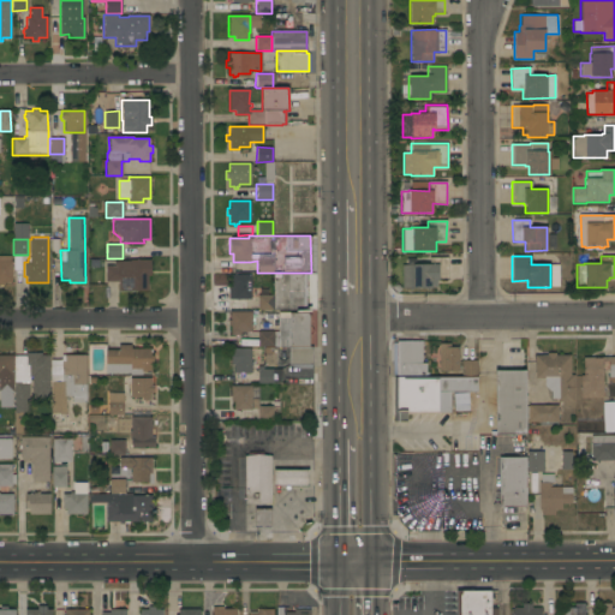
[(401,266),(412,264),(429,264),(429,258),(447,257),(447,279),(439,279),(439,281),(436,281),(436,286),(430,286),(430,288),(402,288),(401,266)]
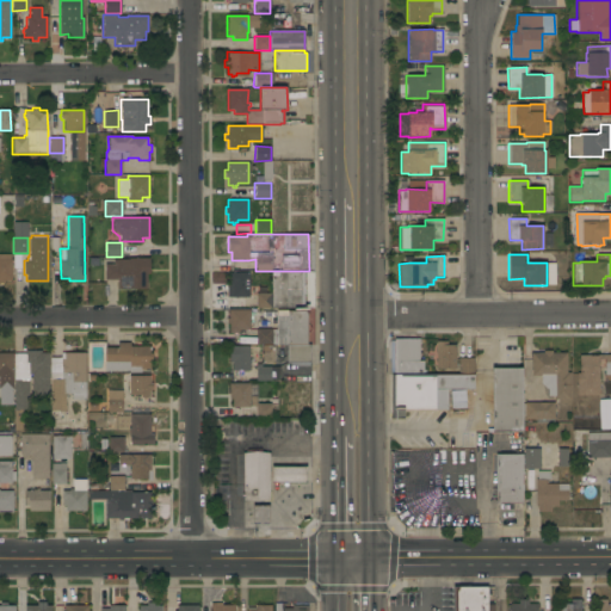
[(117,289),(117,281),(104,281),(105,264),(113,264),(113,259),(129,259),(129,258),(149,258),(149,275),(147,273),(147,289),(117,289)]
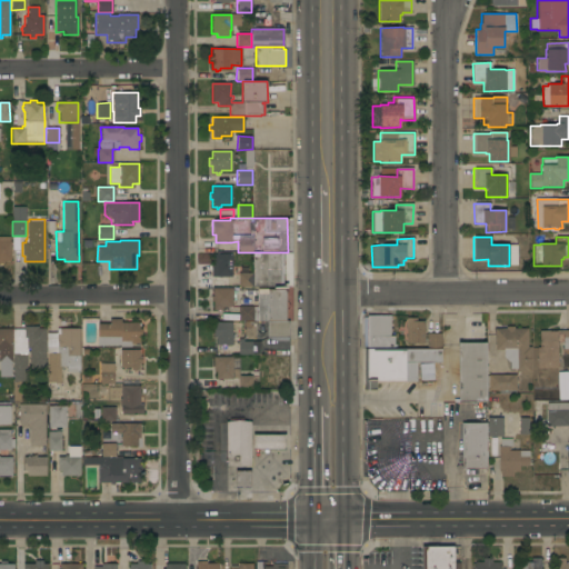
[(0,241),(11,241),(11,261),(3,261),(3,265),(0,265),(0,241)]
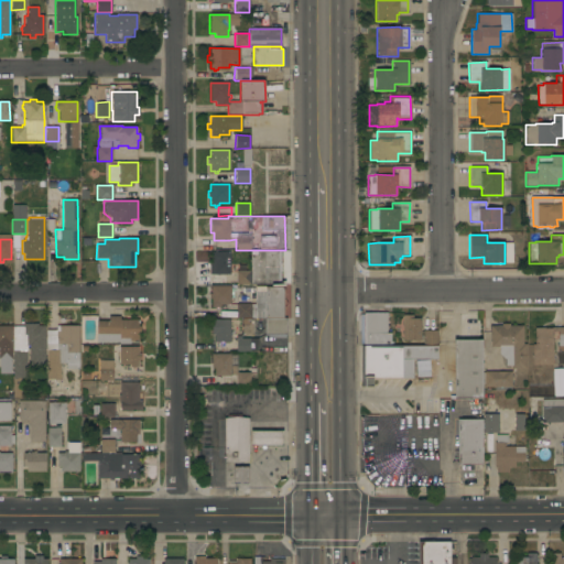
[(280,284),(266,284),(266,288),(283,288),(283,289),(284,289),(284,316),(283,316),(283,318),(264,318),(255,318),(255,284),(236,284),(236,283),(235,283),(235,273),(236,273),(236,271),(250,271),(250,250),(280,250),(280,284)]
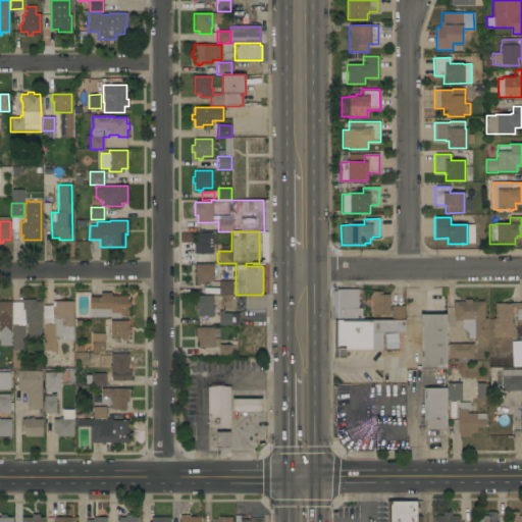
[(212,233),(212,243),(214,243),(214,250),(212,250),(212,254),(198,254),(198,247),(195,247),(195,233),(212,233)]
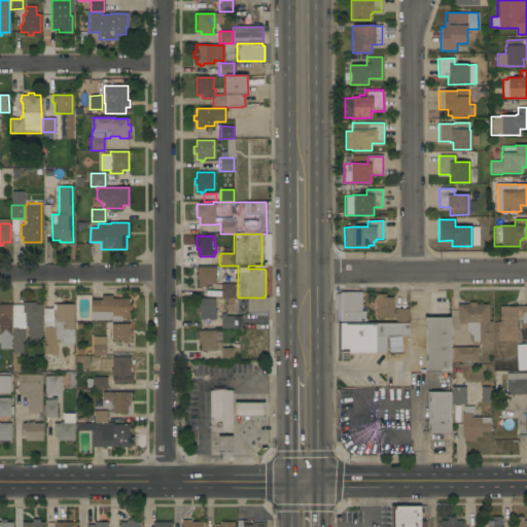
[(215,267),(215,284),(205,284),(205,287),(198,287),(198,279),(195,279),(195,274),(198,274),(198,268),(215,267)]
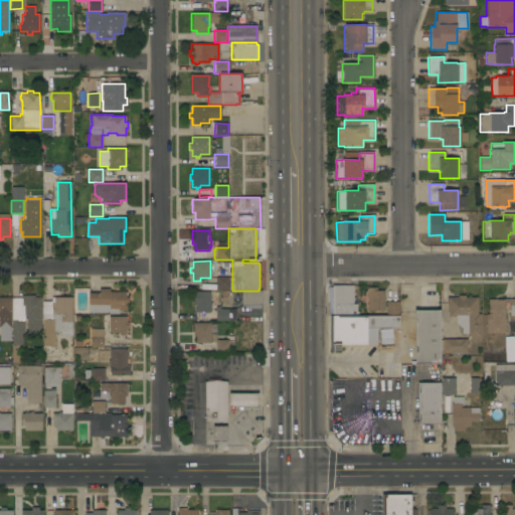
[(215,278),(216,278),(228,278),(231,278),(232,290),(215,291),(215,278)]
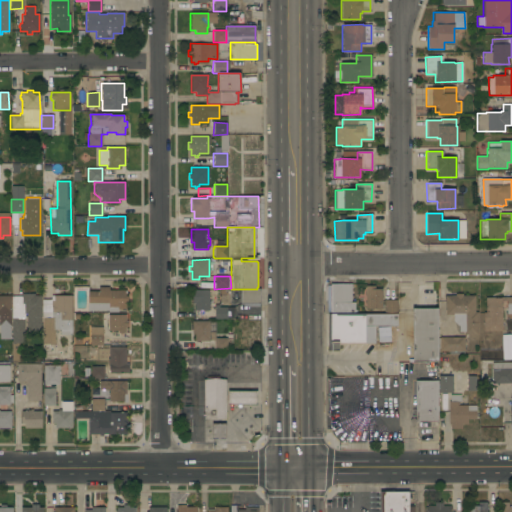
[(330,313),(330,312),(326,312),(326,285),(330,285),(330,284),(351,284),(351,302),(354,302),(354,313),(330,313)]
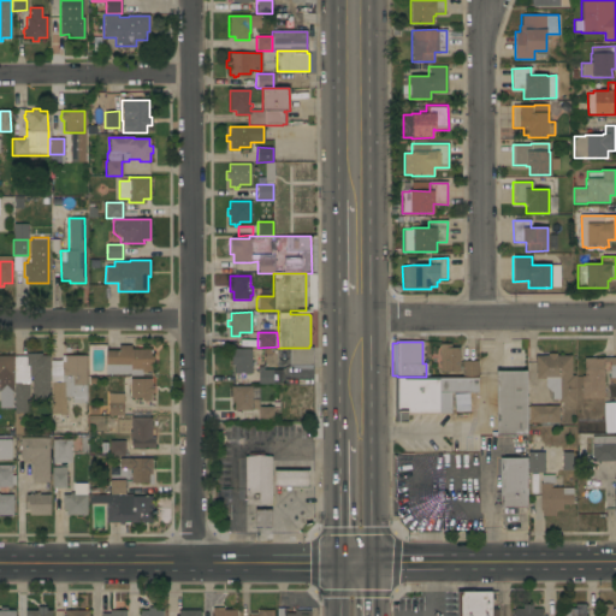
[(105,374),(105,350),(118,350),(118,345),(131,345),(131,349),(150,349),(150,356),(154,356),(154,363),(152,363),(152,372),(147,372),(147,373),(143,373),(143,372),(142,372),(142,377),(130,377),(130,374),(105,374)]
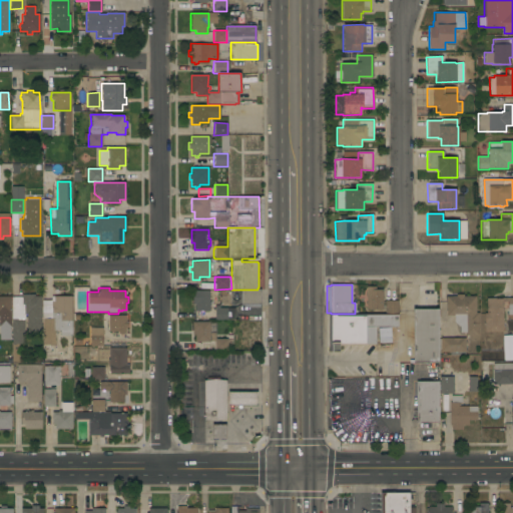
[(261,290),(261,305),(240,305),(240,290),(258,290),(261,290)]
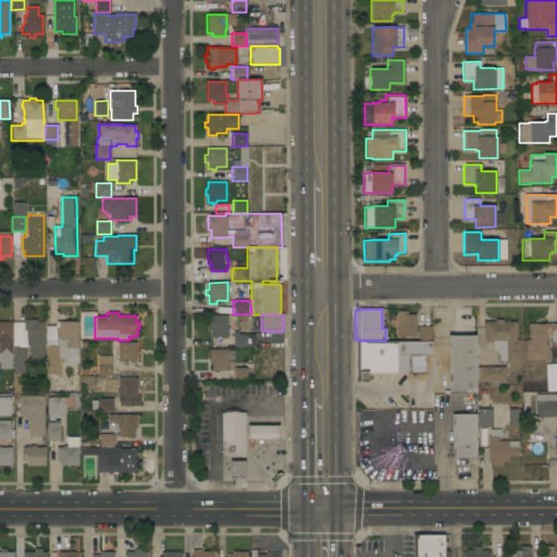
[(416,325),(418,325),(418,326),(432,326),(432,341),(418,341),(418,335),(416,335),(416,336),(397,336),(397,314),(416,314),(416,325)]
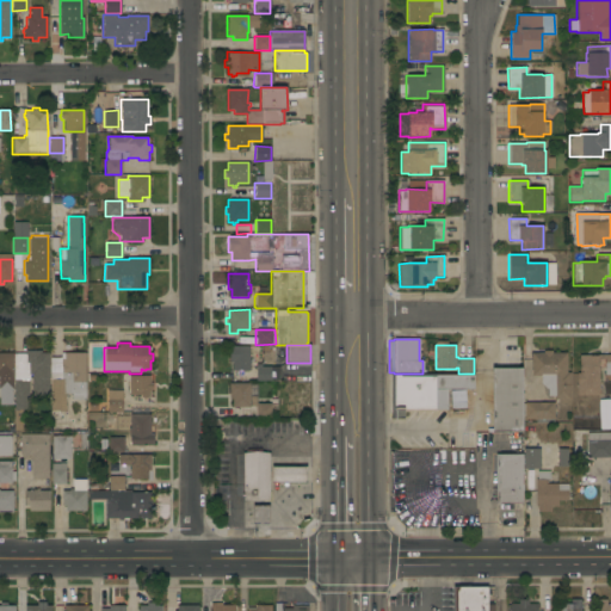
[(229,346),(248,346),(248,359),(251,359),(251,363),(250,363),(250,370),(232,370),(232,362),(229,362),(229,346)]
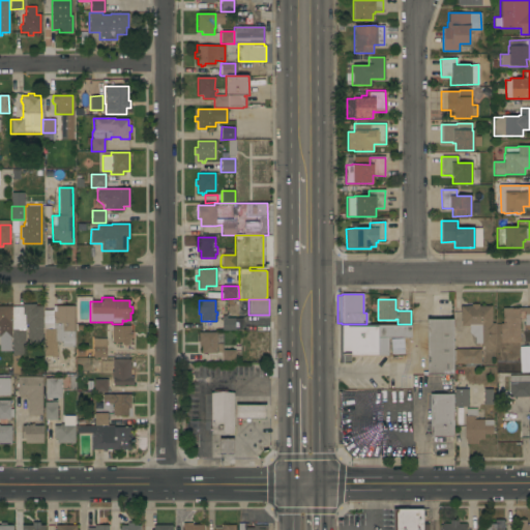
[(42,336),(27,336),(27,324),(26,324),(26,330),(25,330),(25,355),(12,355),(11,307),(22,306),(22,304),(36,304),(36,306),(42,306),(42,336)]
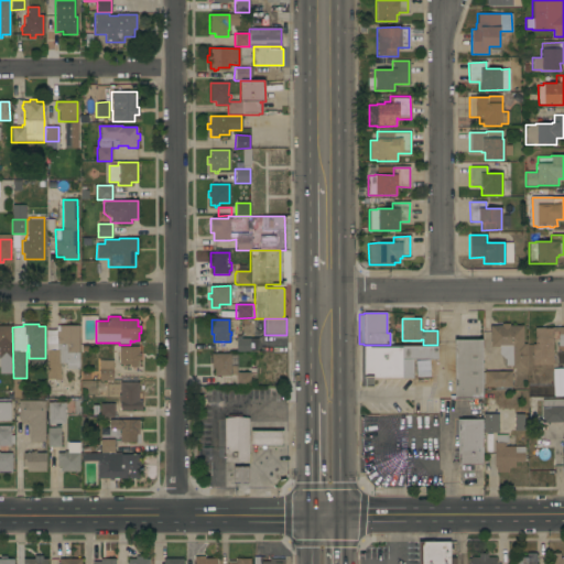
[(527,369),(510,369),(510,366),(506,366),(506,359),(503,359),(499,354),(499,347),(489,347),(490,326),(501,326),(501,324),(509,324),(509,326),(523,326),(523,344),(527,344),(527,369)]
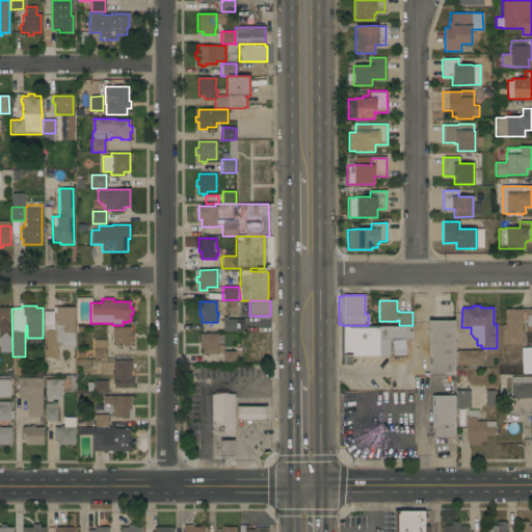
[(75,348),(62,348),(62,343),(58,343),(58,349),(56,349),(56,357),(44,358),(44,346),(41,346),(41,339),(44,339),(44,312),(53,312),(53,308),(74,307),(75,348)]
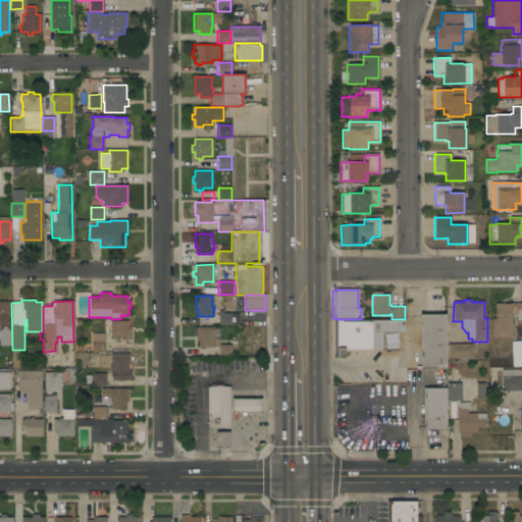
[(10,332),(0,332),(0,302),(10,302),(10,332)]
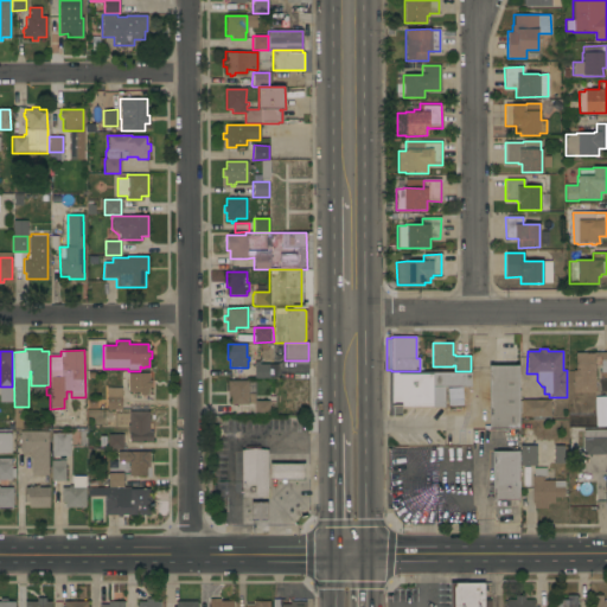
[(606,352),(606,381),(600,381),(600,357),(594,357),(595,393),(573,393),(573,370),(575,370),(575,353),(585,352),(585,353),(594,353),(594,352),(606,352)]
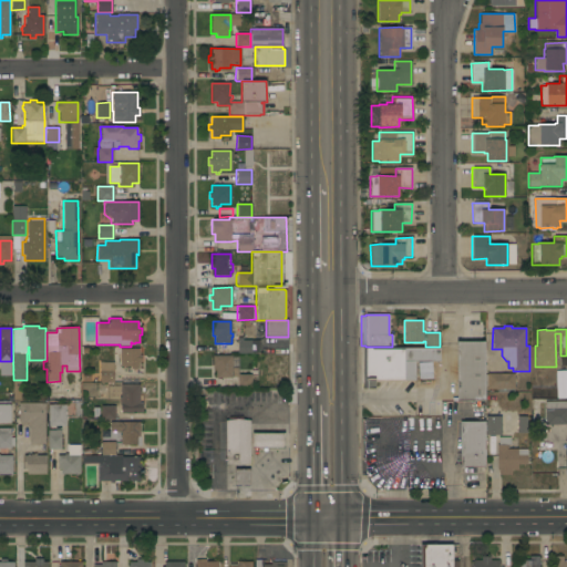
[(237,338),(243,338),(243,340),(259,340),(259,353),(251,353),(237,353),(237,338)]
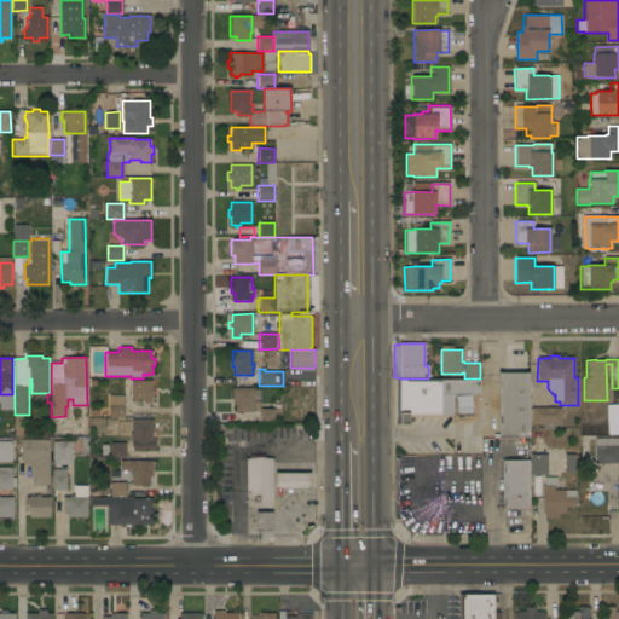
[(528,438),(498,438),(498,374),(528,374),(528,438)]
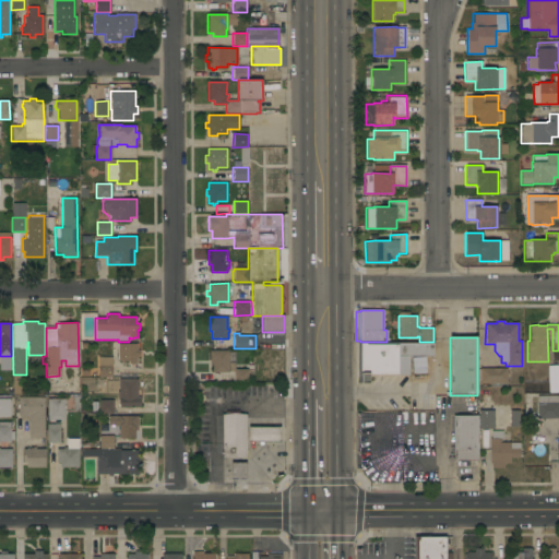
[(433,343),(433,356),(409,356),(409,375),(397,375),(397,373),(369,373),(369,383),(361,383),(361,375),(360,375),(360,343),(433,343)]
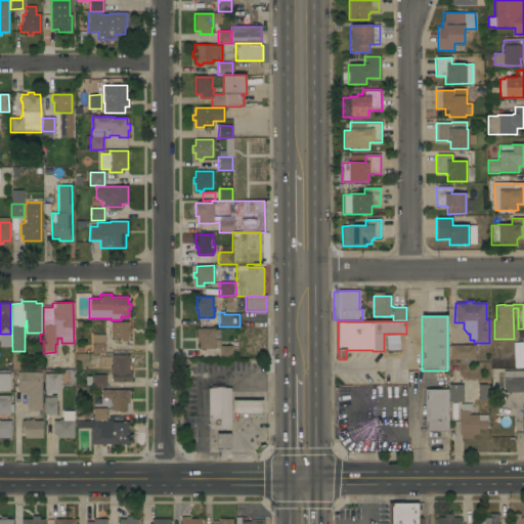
[(128,322),(128,329),(130,329),(130,335),(128,335),(128,341),(120,341),(120,339),(111,339),(111,322),(128,322)]
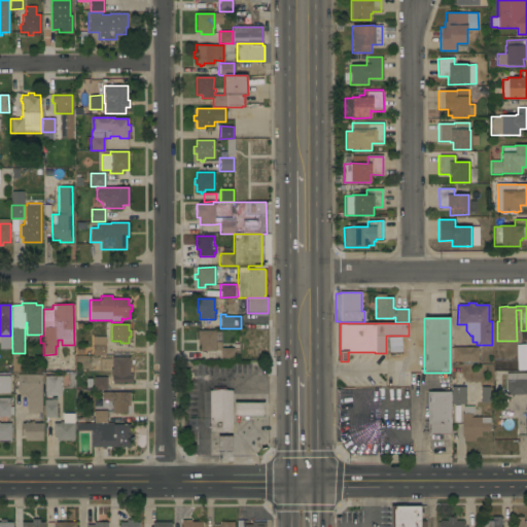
[(215,330),(215,342),(221,342),(221,348),(233,348),(233,344),(239,344),(239,349),(234,349),(234,360),(220,360),(220,351),(216,351),(216,345),(215,345),(215,351),(200,351),(200,344),(198,344),(198,330),(215,330)]
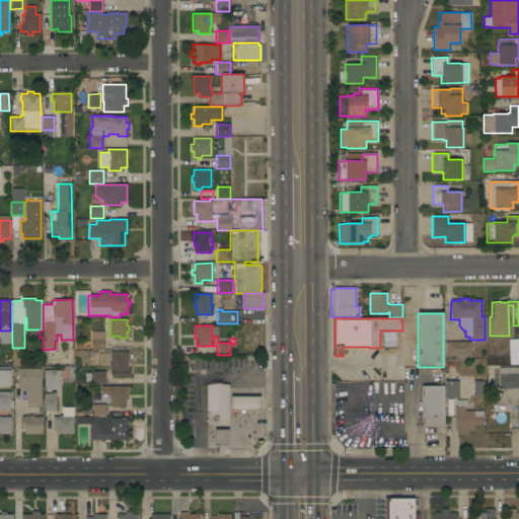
[(103,351),(91,351),(91,331),(103,331),(103,351)]
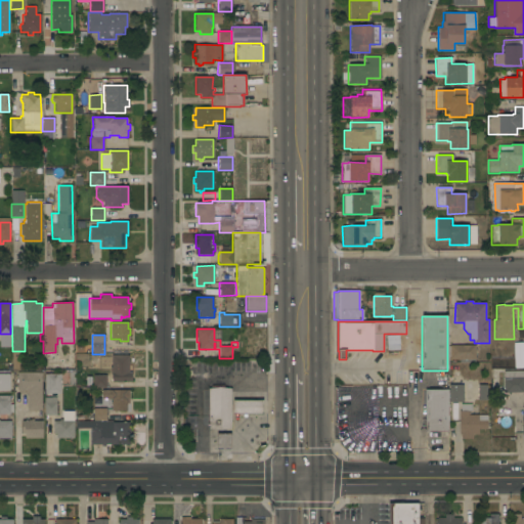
[(475,345),(475,350),(476,350),(476,354),(475,354),(475,359),(475,362),(460,362),(460,359),(449,359),(449,346),(475,345)]
